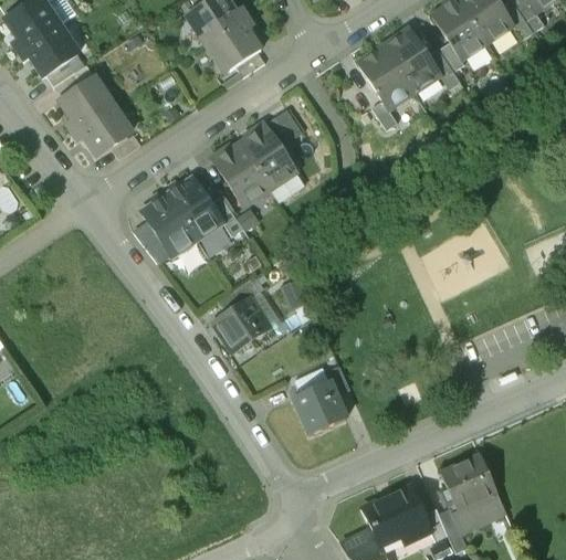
[(3,0),(0,2),(0,4),(7,14),(29,0),(3,0)]
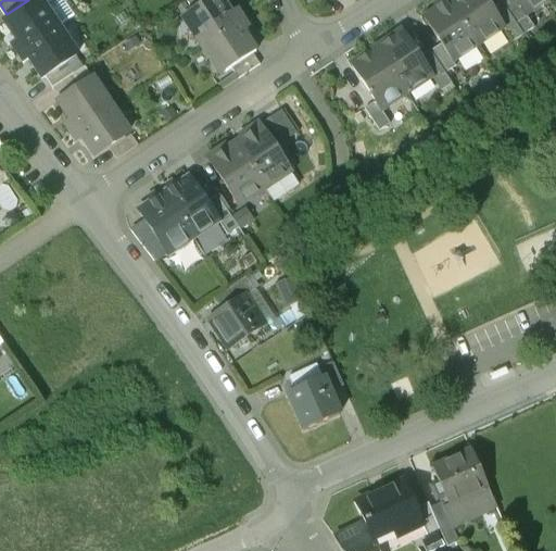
[(7,14),(3,16),(16,36),(11,40),(16,49),(59,22),(74,12),(65,0),(52,0),(45,5),(41,0),(28,0),(7,14)]
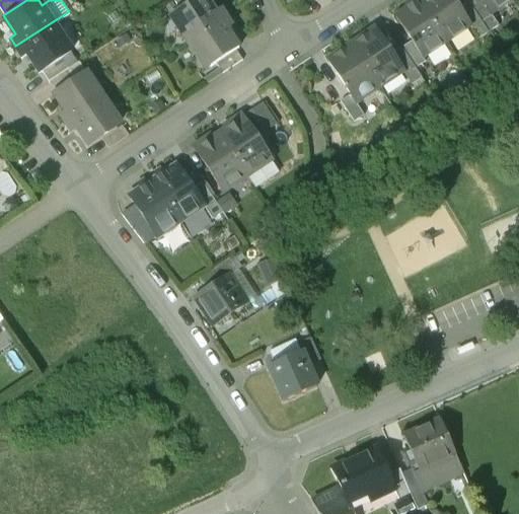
[(189,0),(179,6),(174,9),(181,19),(176,23),(187,40),(226,14),(220,5),(215,9),(209,0),(189,0)]
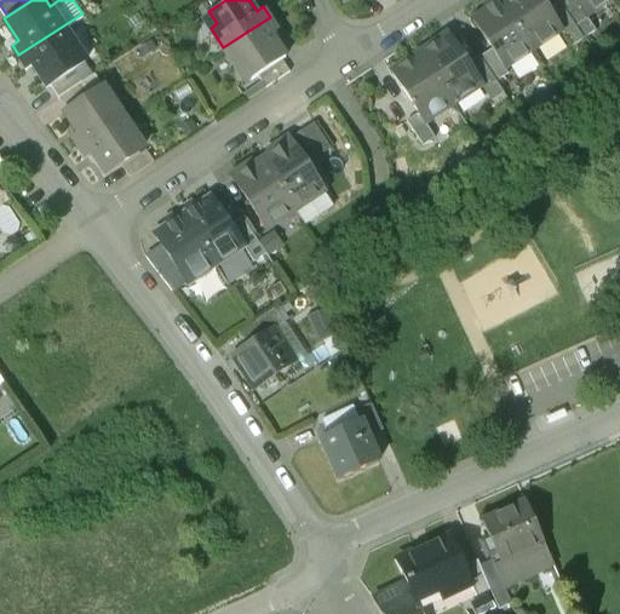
[(533,46),(504,0),(493,0),(472,15),(492,45),(505,64),(533,46)]
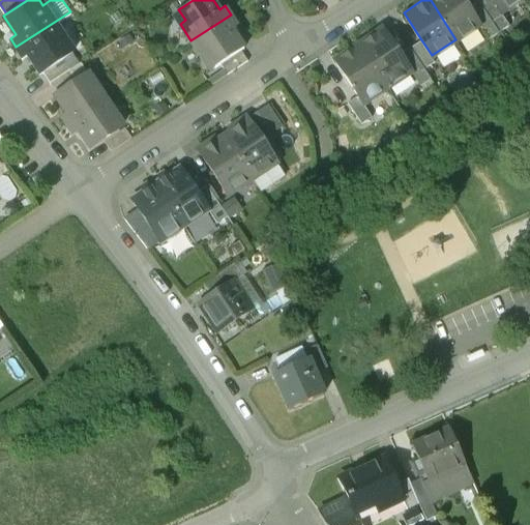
[(468,4),(465,0),(431,0),(455,39),(480,23),(468,4)]
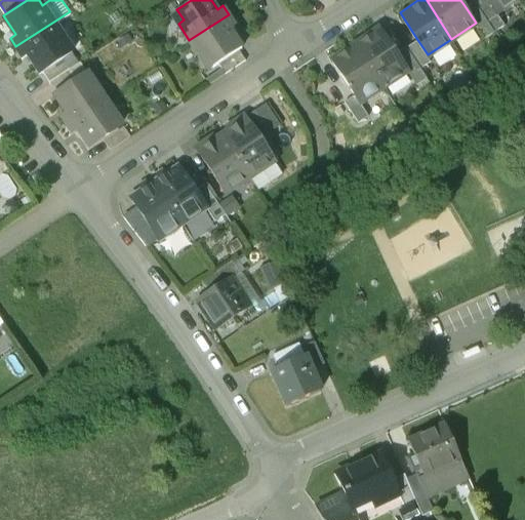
[(484,35),(494,29),(476,0),(470,0),(463,4),(476,23),(484,35)]
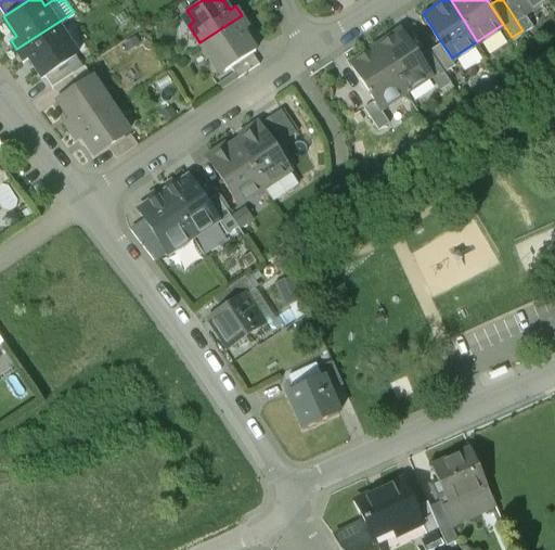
[(533,23),(525,10),(518,0),(503,0),(523,30),(533,23)]
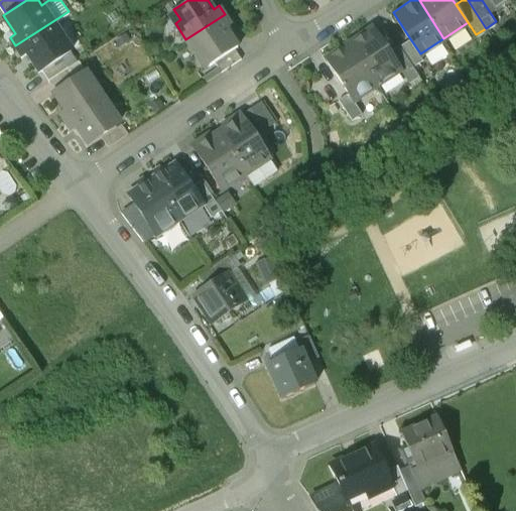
[(482,0),(488,9),(502,0),(482,0)]
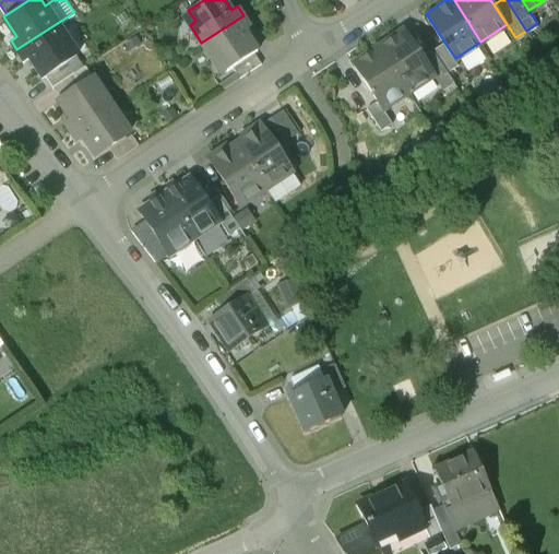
[(244,15),(201,43),(213,61),(219,57),(227,68),(232,65),(253,50),(257,48),(244,28),(249,25),(244,15)]
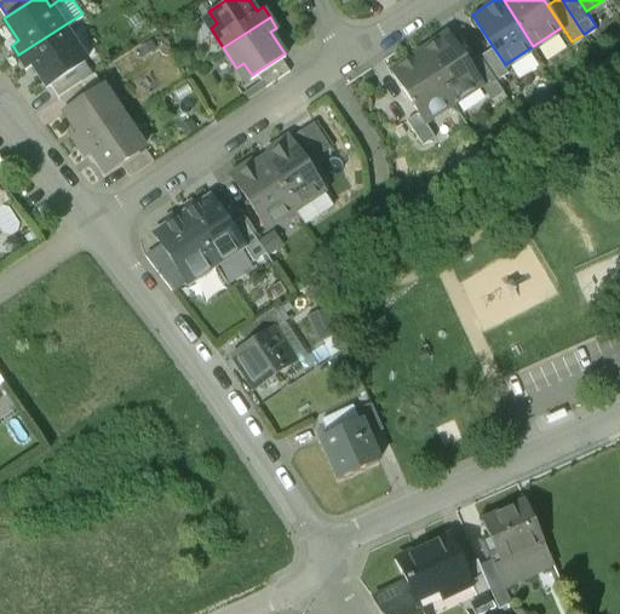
[(65,24),(18,55),(26,66),(32,62),(46,84),(50,81),(74,66),(85,58),(76,46),(79,45),(65,24)]
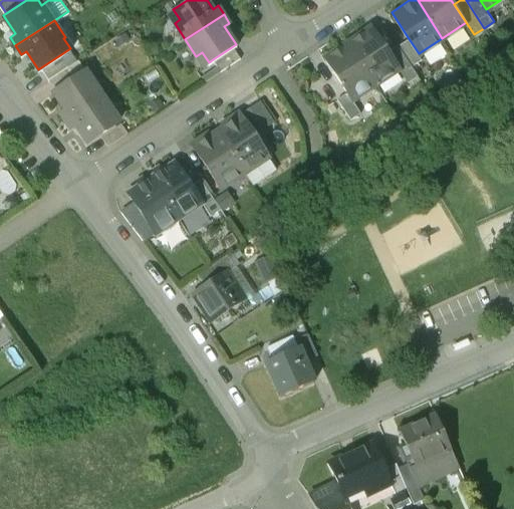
[(388,50),(370,25),(347,40),(375,82),(399,66),(388,50)]
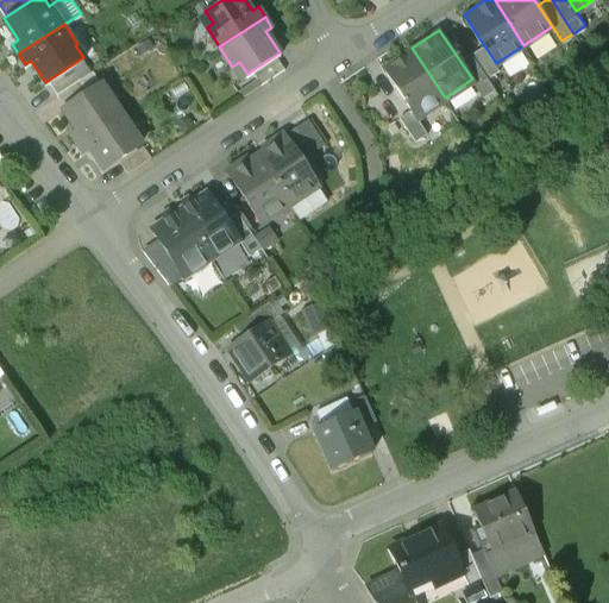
[(500,68),(496,63),(483,44),(471,51),(488,76),(500,68)]
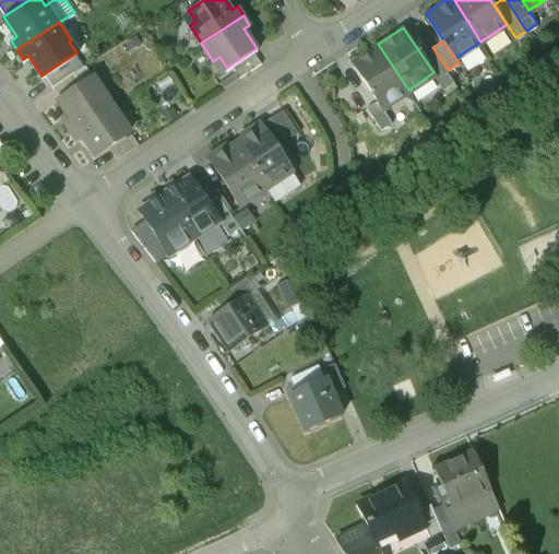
[(408,90),(378,44),(370,49),(370,48),(369,49),(367,48),(363,51),(361,54),(360,55),(360,56),(353,61),(377,98),(382,106),(408,90)]
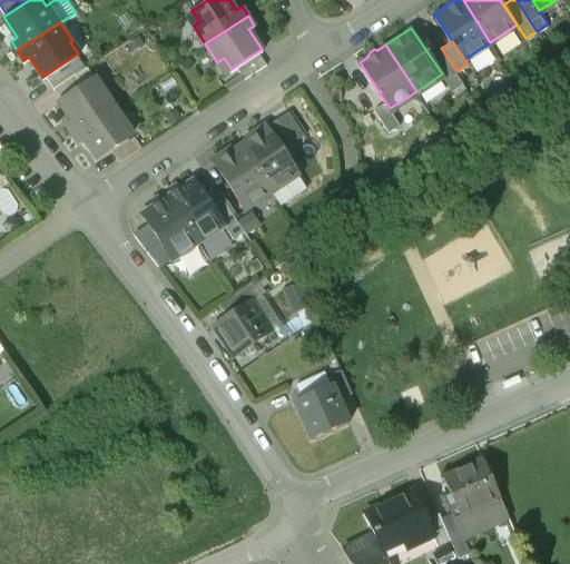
[(452,89),(463,81),(441,48),(430,56),(442,73),(452,89)]
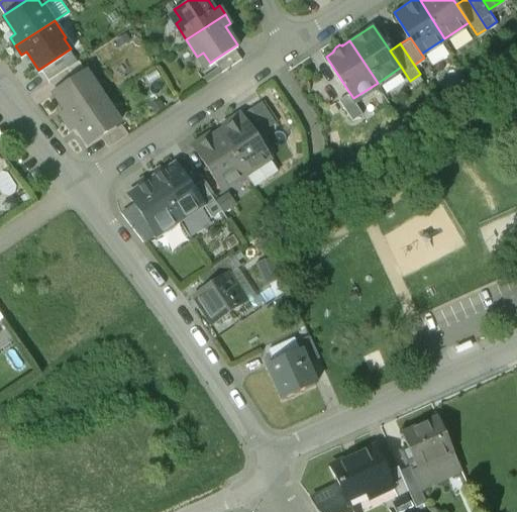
[(234,46),(214,60),(221,70),(241,57),(234,46)]
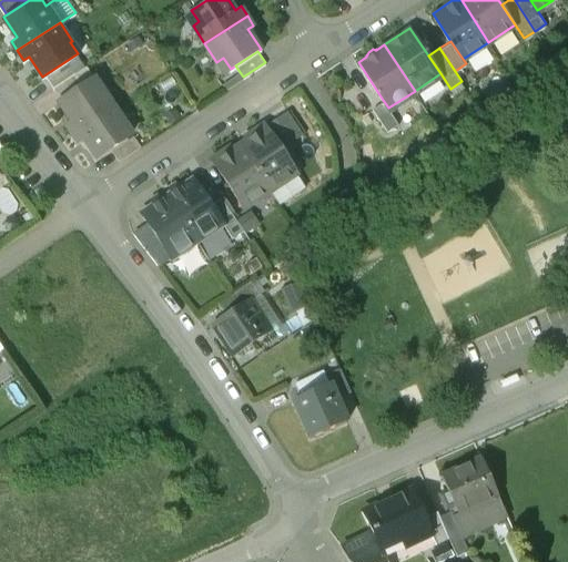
[(68,60),(46,74),(53,85),(75,71),(68,60)]
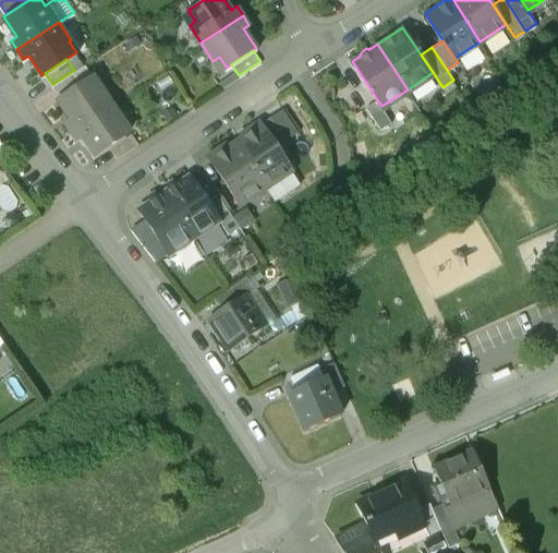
[(74,70),(52,84),(59,95),(81,81),(74,70)]
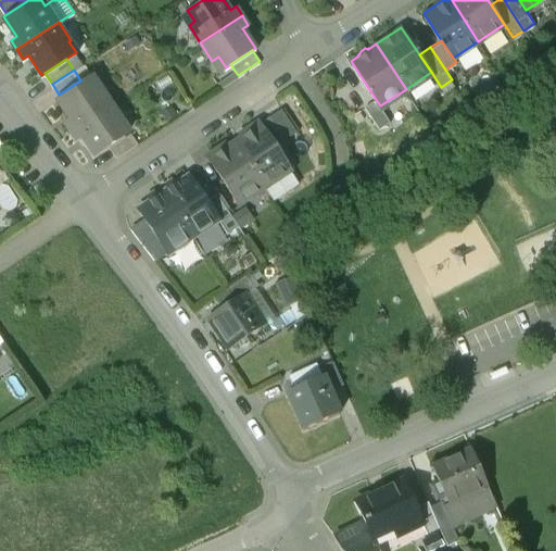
[(59,95),(57,97),(68,116),(63,120),(70,129),(111,101),(100,84),(93,87),(86,76),(80,80),(59,95)]
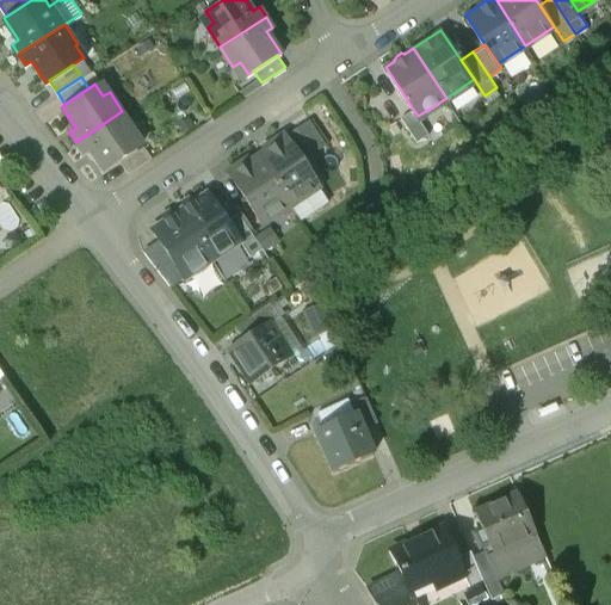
[(429,131),(418,116),(412,107),(401,116),(417,140),(429,131)]
